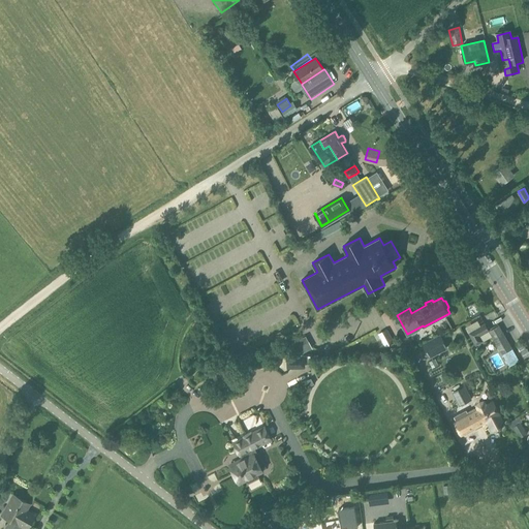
[(485,322),(468,332),(475,345),(483,341),(479,335),(489,330),(485,322)]
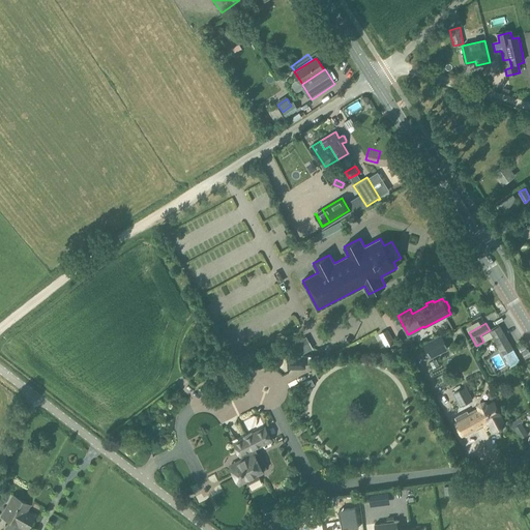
[(500,326),(491,331),(503,354),(512,349),(500,326)]
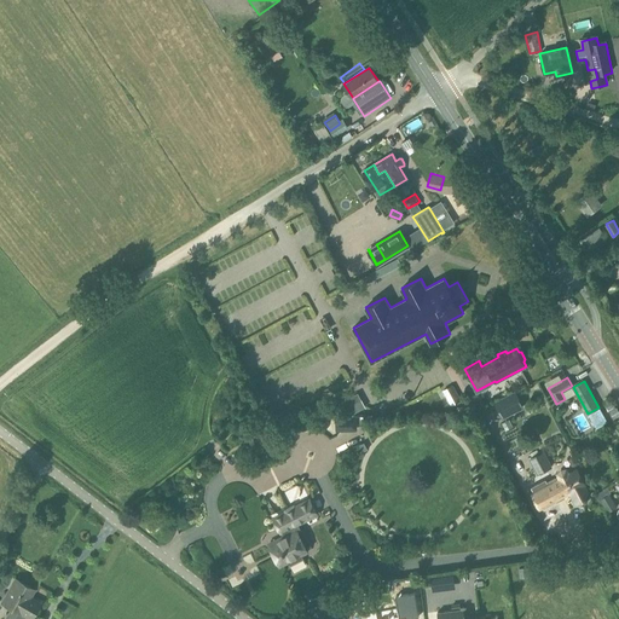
[(340,401),(358,391),(354,385),(336,395),(340,401)]
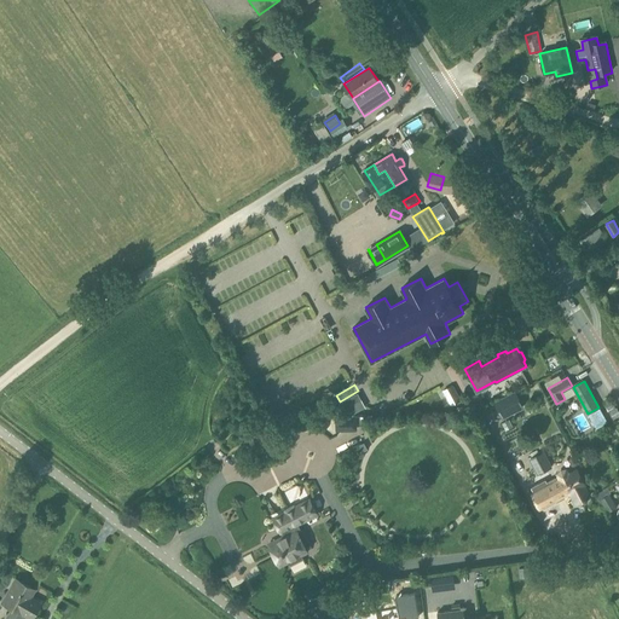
[(453,386),(443,391),(451,406),(461,400),(453,386)]
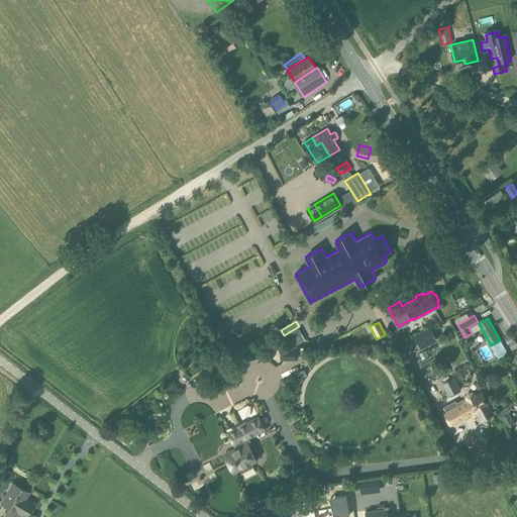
[(430,327),(414,336),(420,347),(437,339),(430,327)]
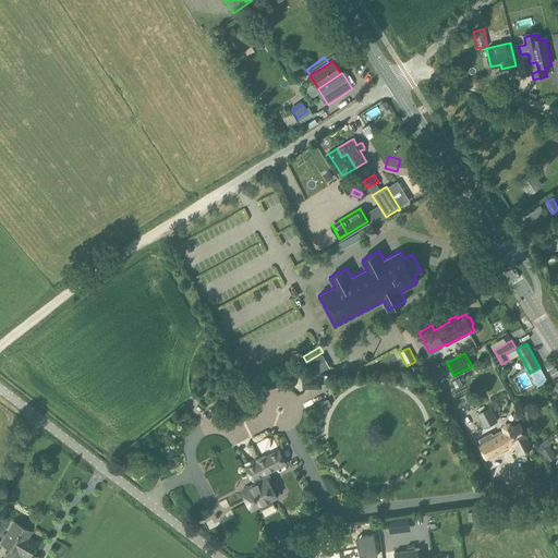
[(320,378),(311,378),(311,387),(320,387),(320,378)]
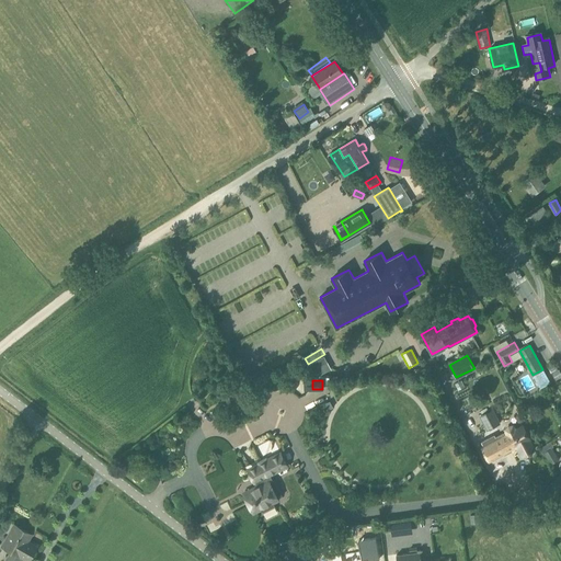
[(493,411),(481,416),(488,431),(500,424),(493,411)]
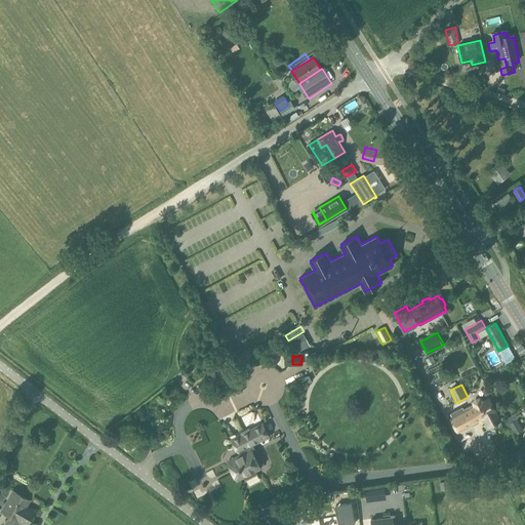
[(474,407),(472,408),(477,421),(483,418),(487,428),(501,420),(490,399),(484,401),(483,399),(480,397),(476,398),(473,401),(473,404),(474,407)]
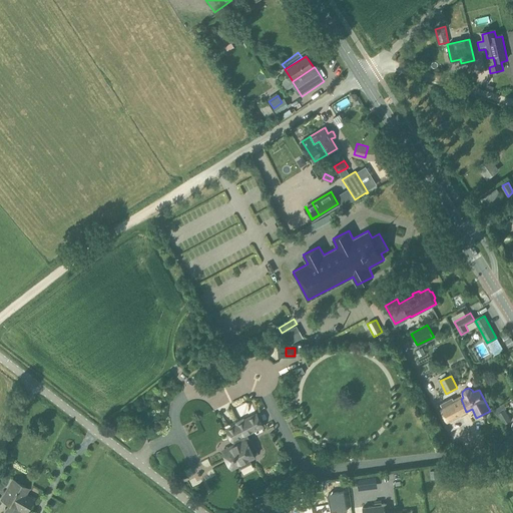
[(505,409),(497,414),(503,425),(512,420),(505,409)]
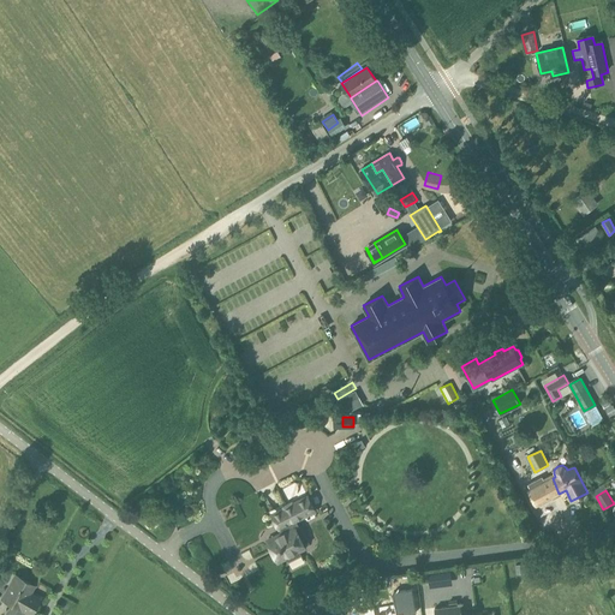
[(290,523),(315,511),(308,497),(273,514),(280,529),(281,527),(284,533),(269,542),(279,560),(286,556),(288,559),(291,560),(300,554),(302,551),(300,549),(304,547),(302,542),(306,539),(302,531),(297,533),(294,529),(293,530),(290,523)]
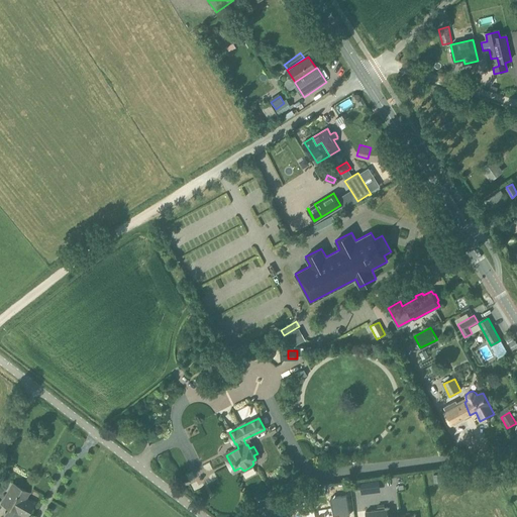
[(206,456),(199,459),(202,466),(209,462),(206,456)]
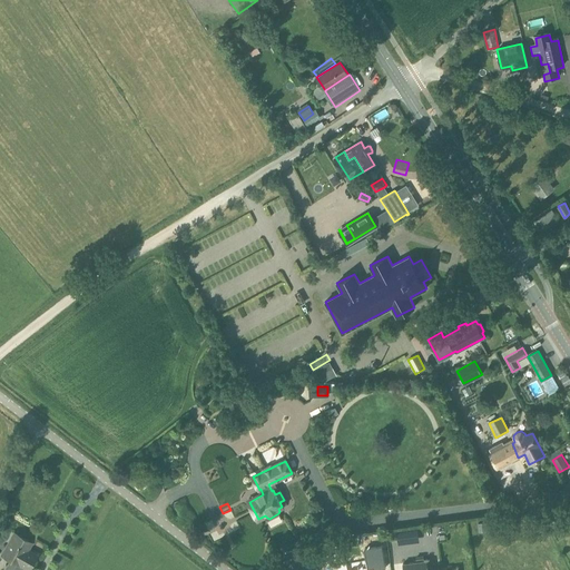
[(203,523),(210,521),(208,513),(200,516),(203,523)]
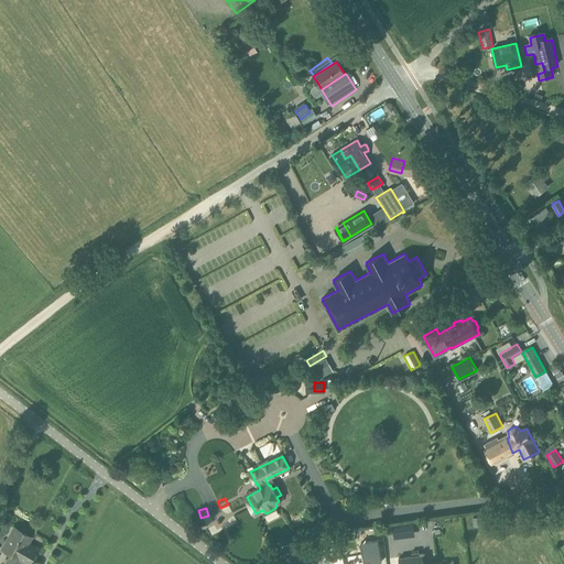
[(481,517),(473,518),(473,528),(483,527),(481,517)]
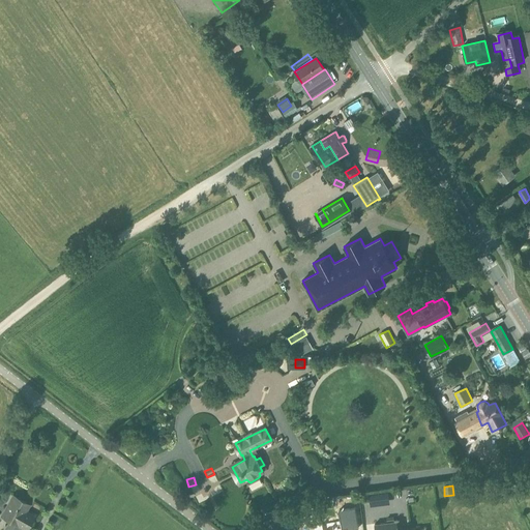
[(376,494),(369,495),(371,505),(378,504),(376,494)]
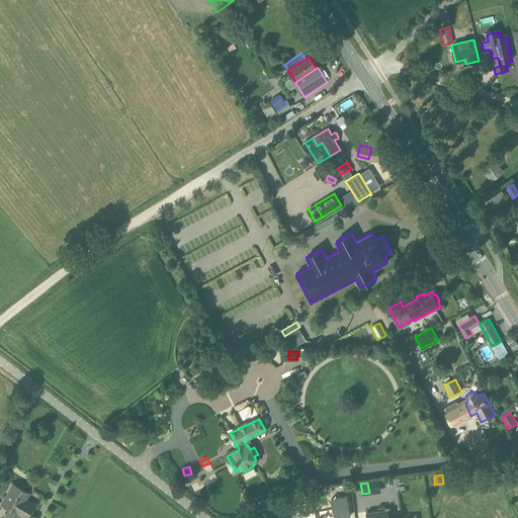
[(13,484),(1,504),(10,509),(4,517),(13,517),(11,517),(12,515),(13,516),(15,511),(14,511),(17,505),(13,503),(17,496),(24,500),(24,499),(25,500),(28,493),(13,484)]
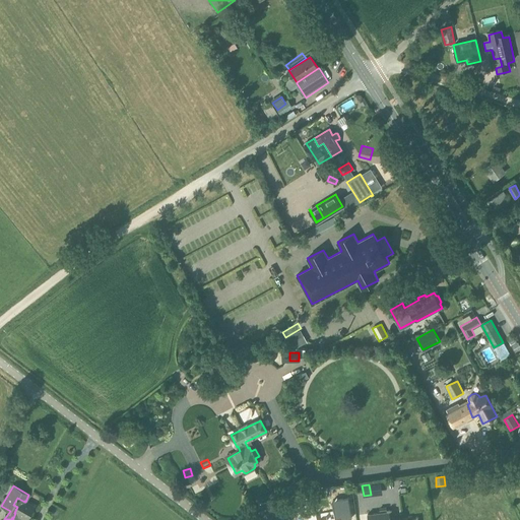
[(12,517),(11,519),(13,519),(21,519),(23,518),(25,519),(34,506),(25,502),(24,501),(24,502),(17,498),(13,505),(17,507),(14,513),(15,513),(13,518),(12,517)]
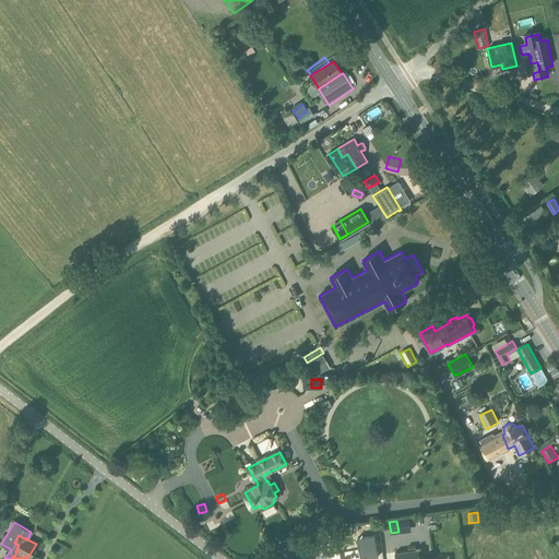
[(359,558),(358,547),(331,550),(332,558),(359,558)]
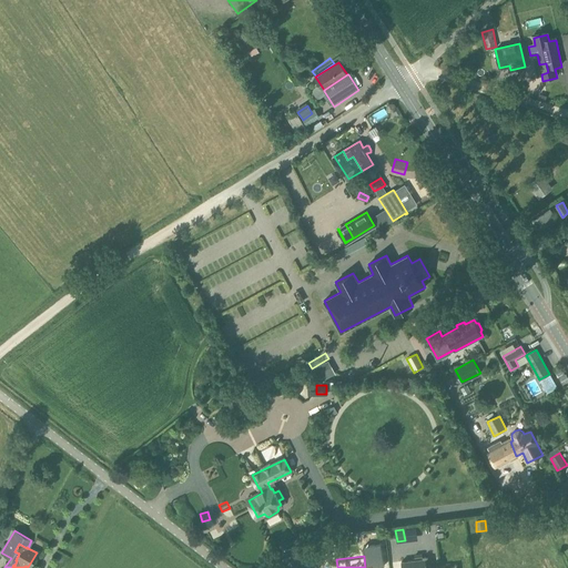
[(426,567),(425,558),(402,561),(402,567),(447,567),(438,567),(426,567)]
